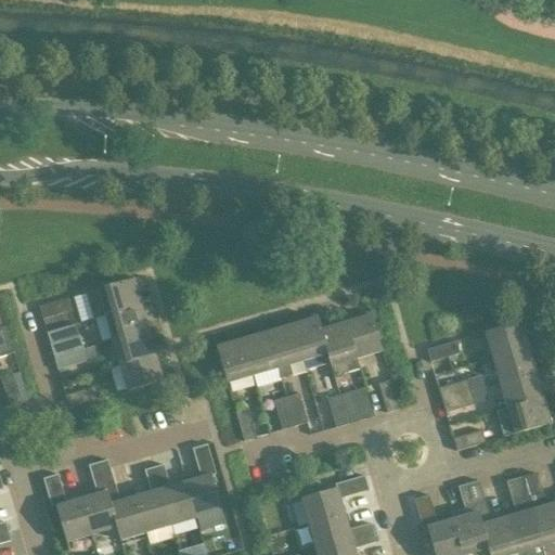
[(140,306),(132,280),(97,291),(86,294),(93,320),(104,317),(140,306)]
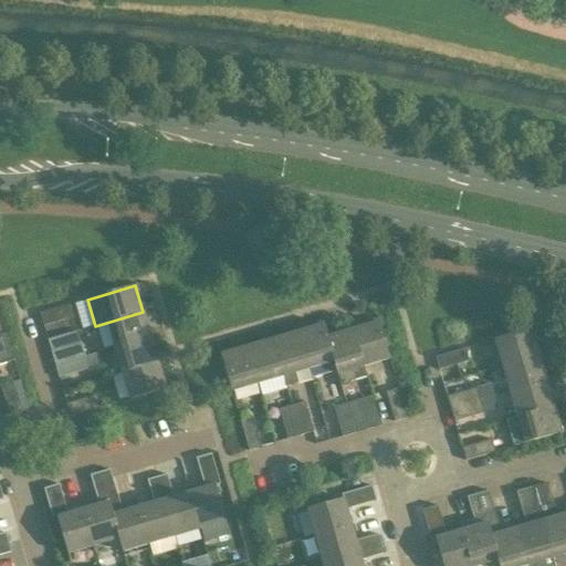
[(73,317),(70,305),(39,313),(43,326),(73,317)]
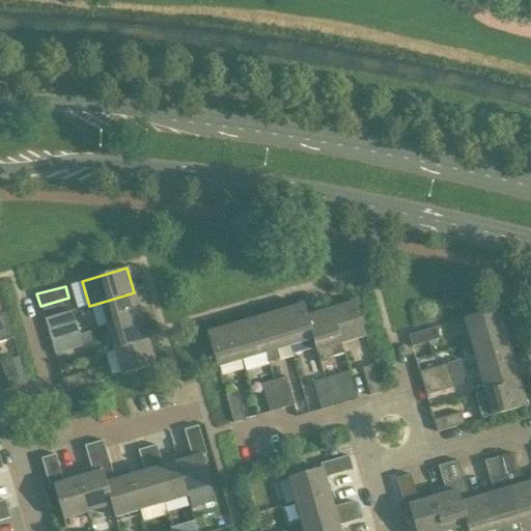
[(107,327),(141,316),(134,292),(100,303),(107,327)]
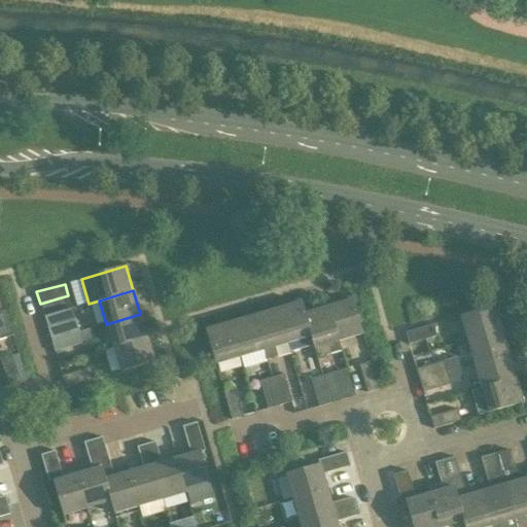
[(327,307),(338,341),(362,334),(352,300),(327,307)]
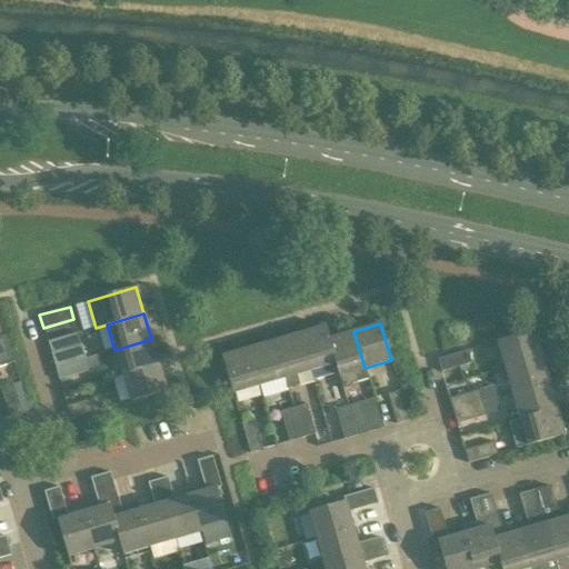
[(298,333),(309,370),(335,363),(336,362),(328,338),(329,338),(326,326),(298,333)]
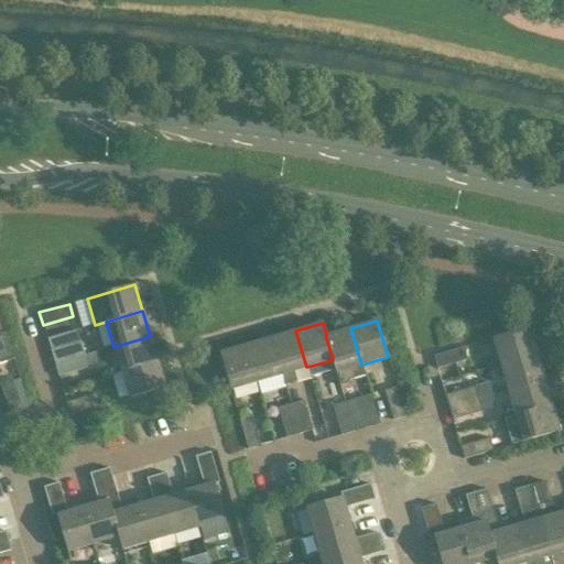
[(326,335),(325,335),(333,359),(332,360),(339,387),(346,386),(348,381),(365,377),(361,365),(350,328),(326,335)]
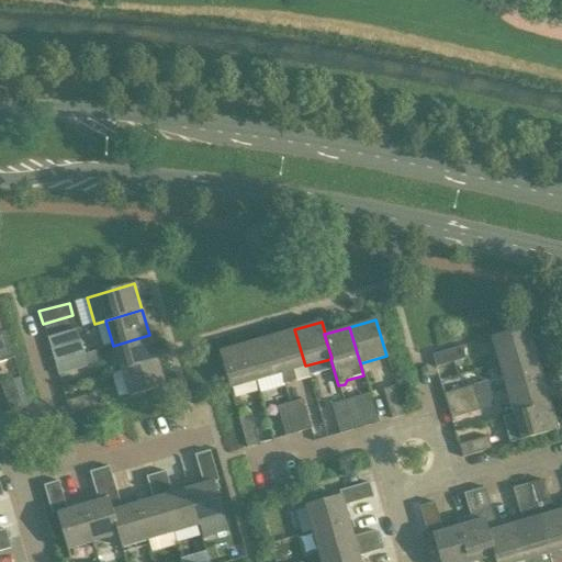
[(497,363),(508,361),(534,353),(527,327),(491,338),(497,363)]
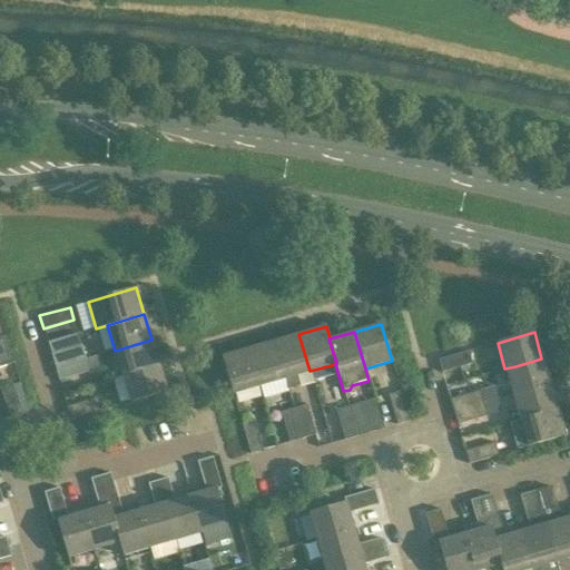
[(310,371),(298,334),(273,342),(284,379),(287,391),(300,387),(296,375),(310,371)]
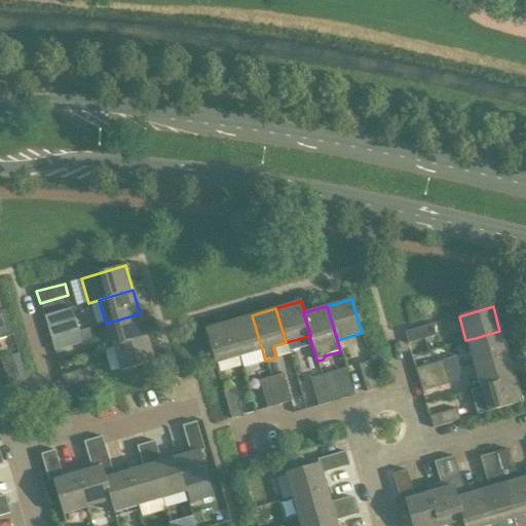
[(0,339),(13,336),(6,310),(0,311),(0,339)]
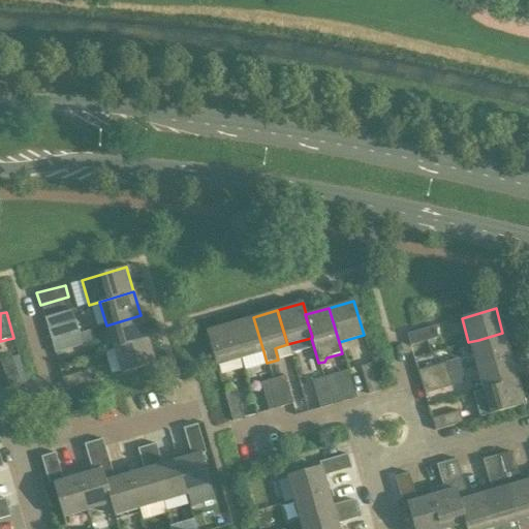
[(113,348),(147,339),(141,315),(106,325),(113,348)]
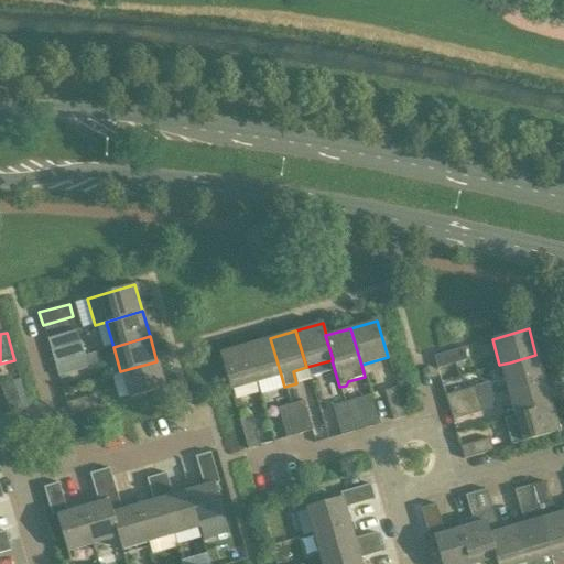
[(245,346),(256,382),(281,375),(270,338),(245,346)]
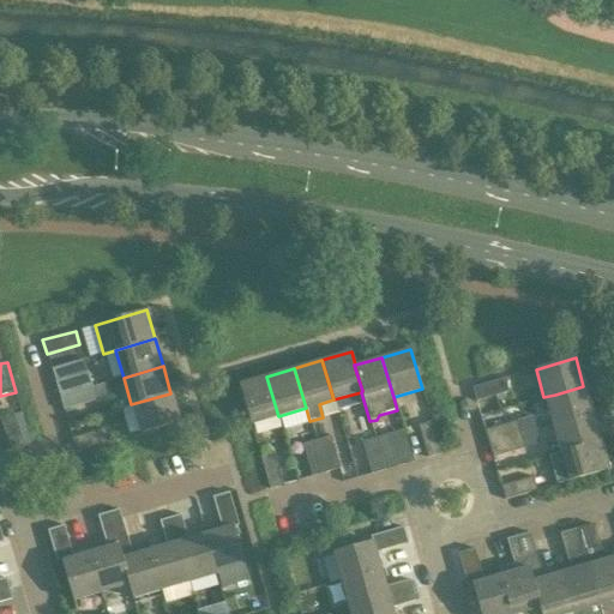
[(59,396),(91,386),(88,373),(55,383),(59,396)]
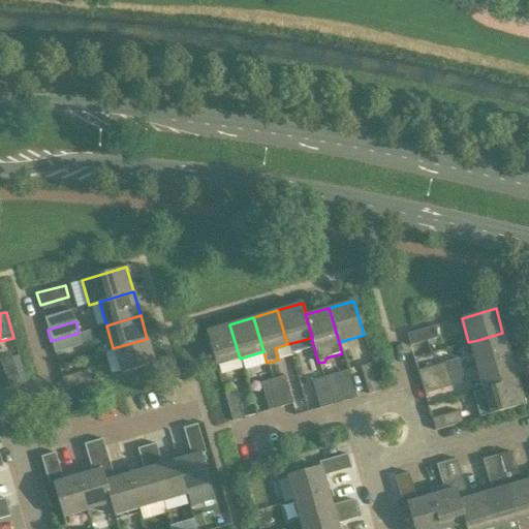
[(240,359),(229,324),(206,332),(215,366),(240,359)]
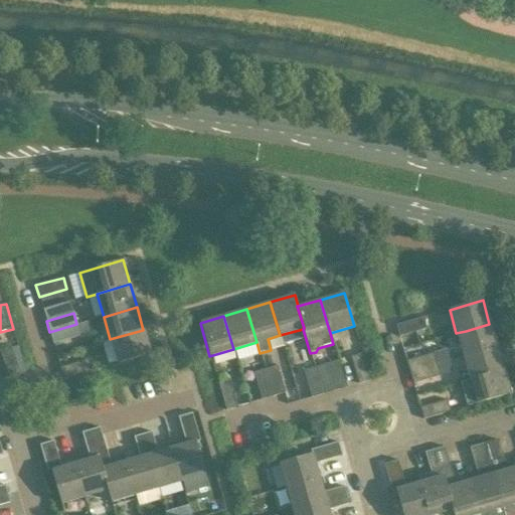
[(425,329),(422,317),(395,325),(398,337),(425,329)]
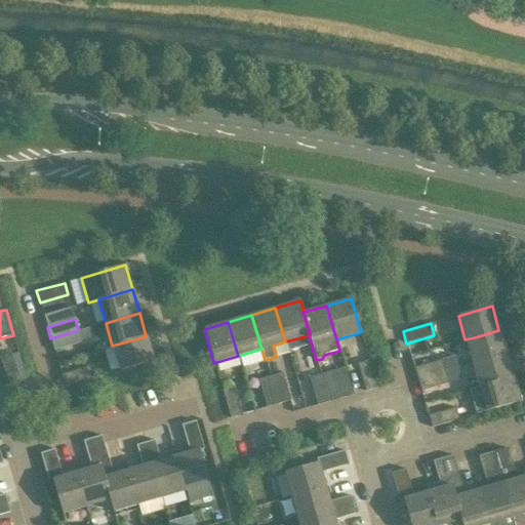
[(78,330),(50,338),(53,351),(81,342),(78,330)]
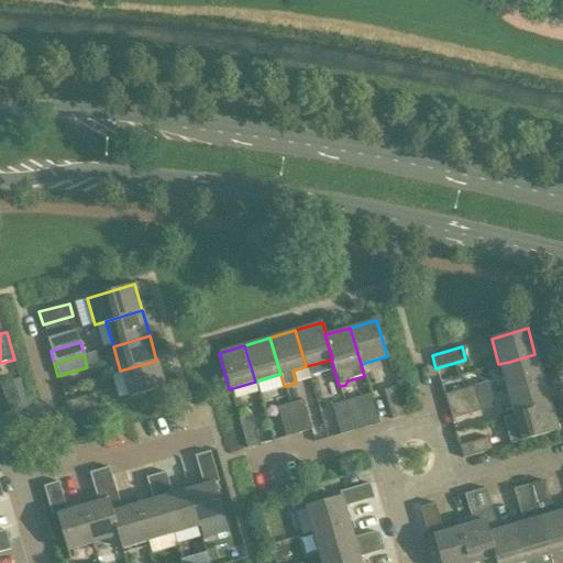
[(534,354),(509,362),(498,364),(506,389),(542,379),(534,354)]
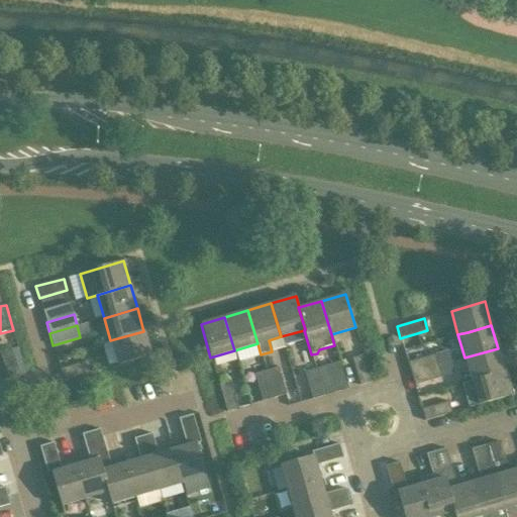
[(143,331),(110,340),(117,365),(150,355),(143,331)]
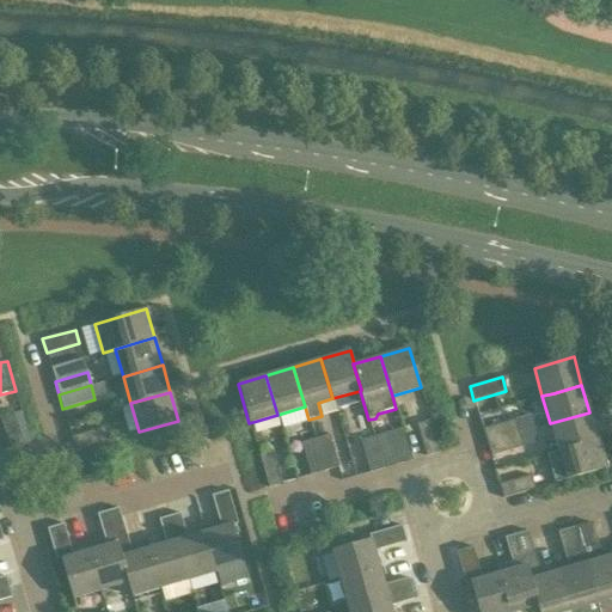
[(0,417),(10,448),(24,445),(14,412),(0,417)]
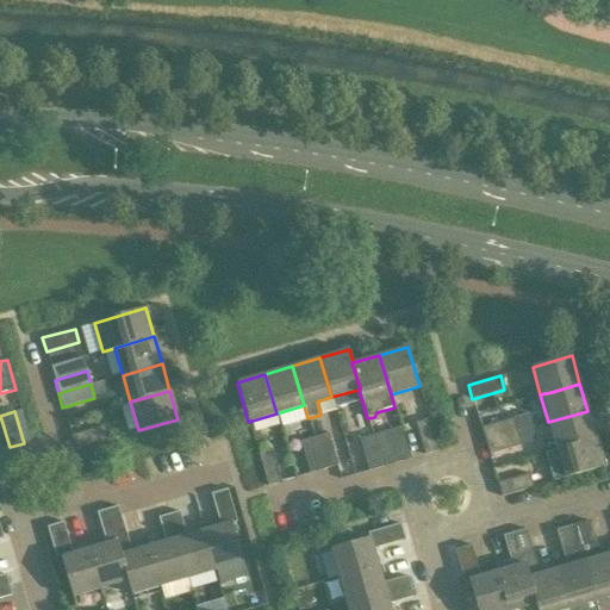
[(587,411),(548,422),(556,450),(596,439),(587,411)]
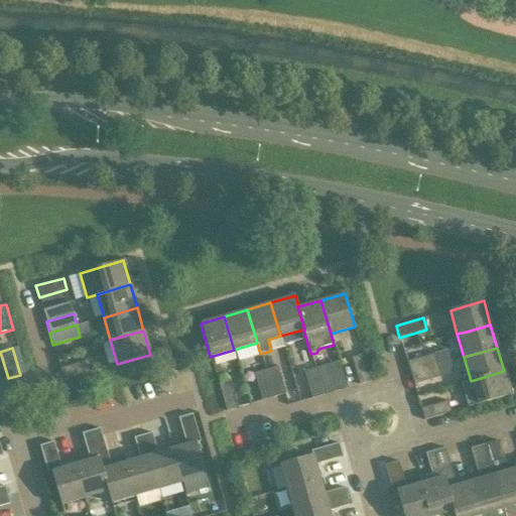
[(351,357),(359,384),(370,381),(362,354),(351,357)]
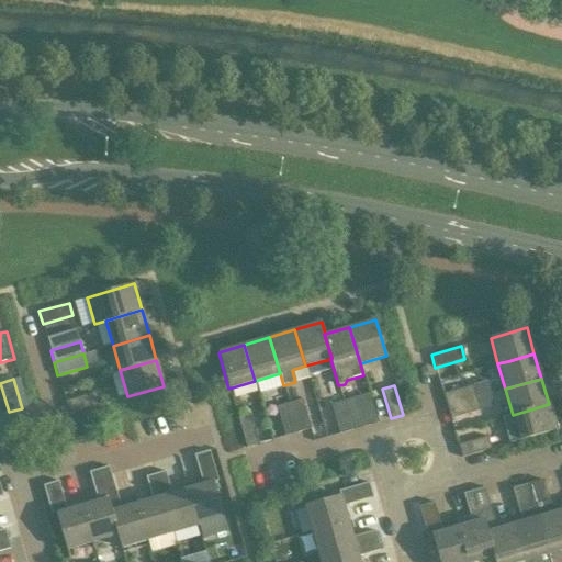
[(447,406),(475,397),(472,385),(442,393),(447,406)]
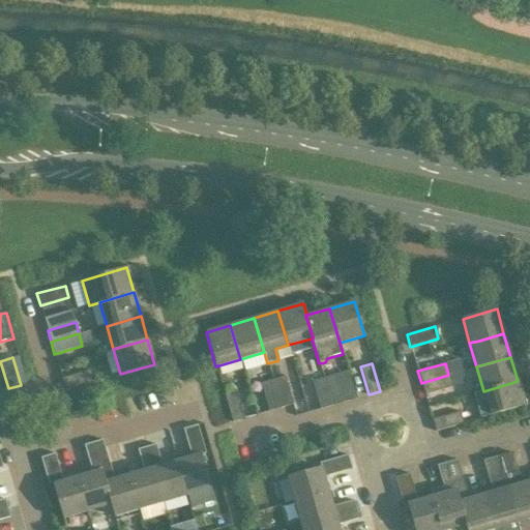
[(90,370),(61,378),(65,390),(93,382),(90,370)]
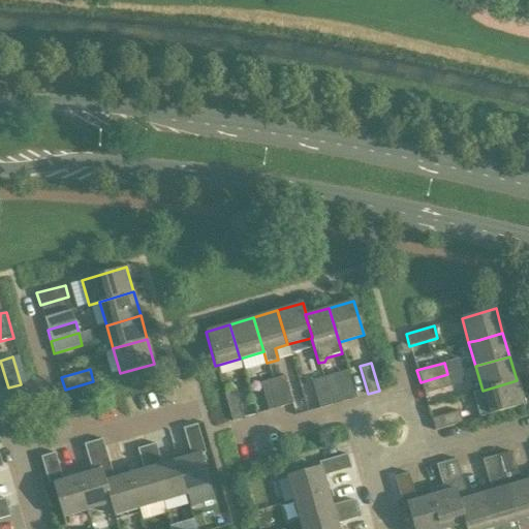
[(322,377),(331,405),(343,401),(335,373),(322,377)]
